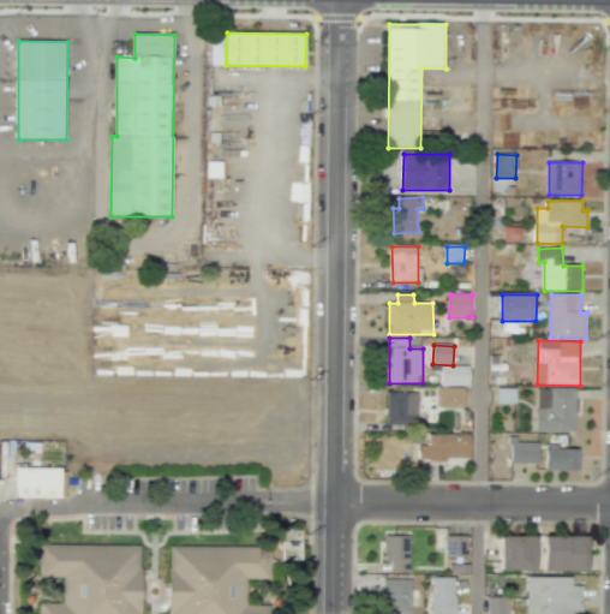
[(471,367),(443,367),(443,387),(471,386),(471,367)]
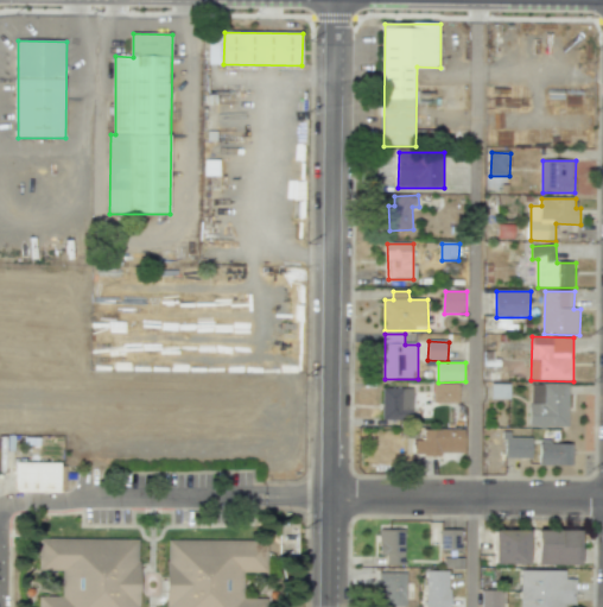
[(436,403),(462,404),(462,384),(437,384),(436,403)]
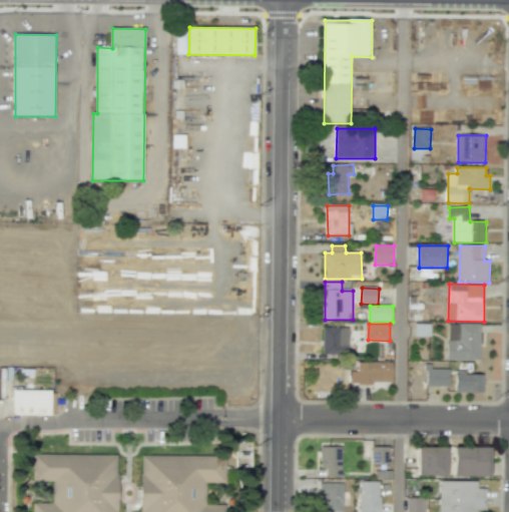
[(481,324),(449,325),(449,361),(482,361),(481,324)]
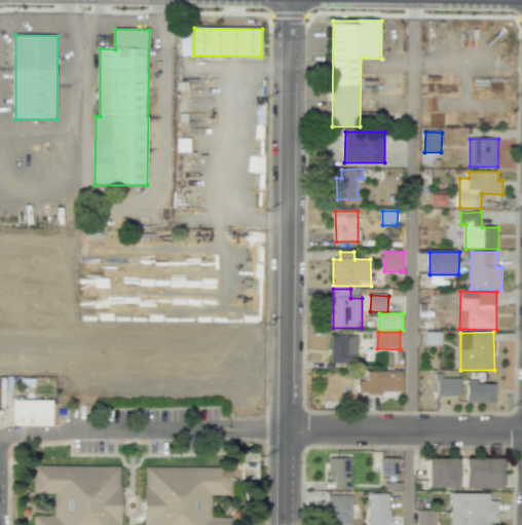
[(332,364),(359,365),(359,336),(333,335),(332,364)]
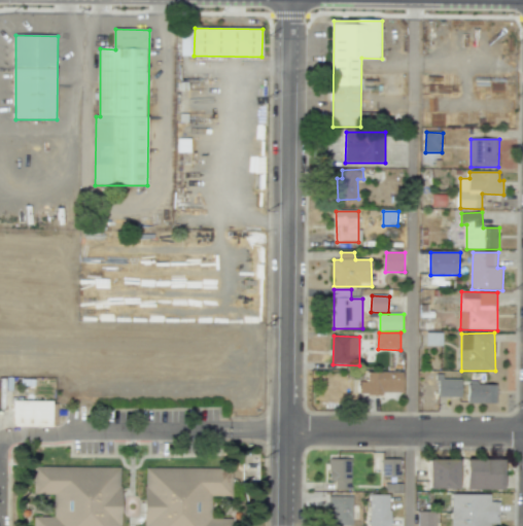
[(406,393),(405,373),(370,373),(370,396),(384,396),(384,393),(406,393)]
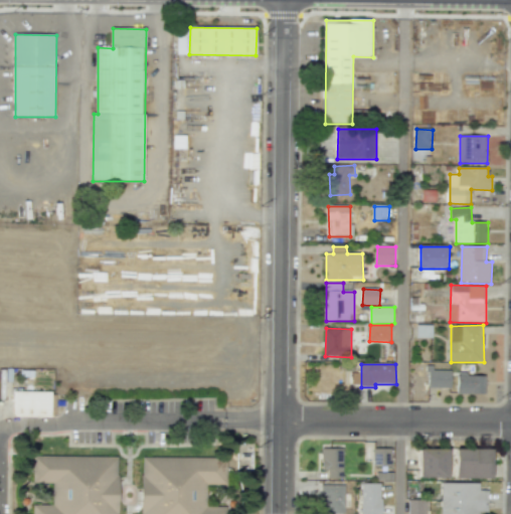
[(453,369),(430,369),(430,388),(453,388),(453,369)]
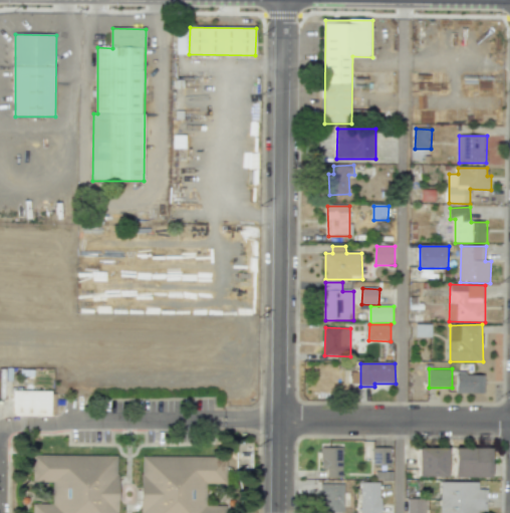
[(486,374),(458,374),(458,394),(485,394),(486,374)]
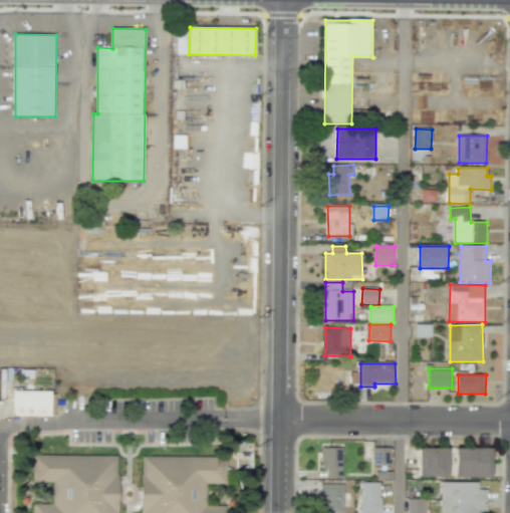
[(14,417),(52,417),(52,392),(14,391),(14,417)]
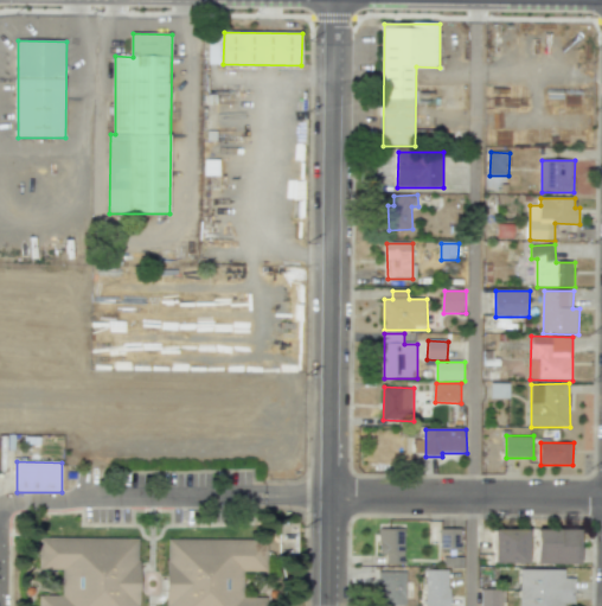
[(407,566),(405,529),(380,530),(382,554),(388,554),(389,566),(407,566)]
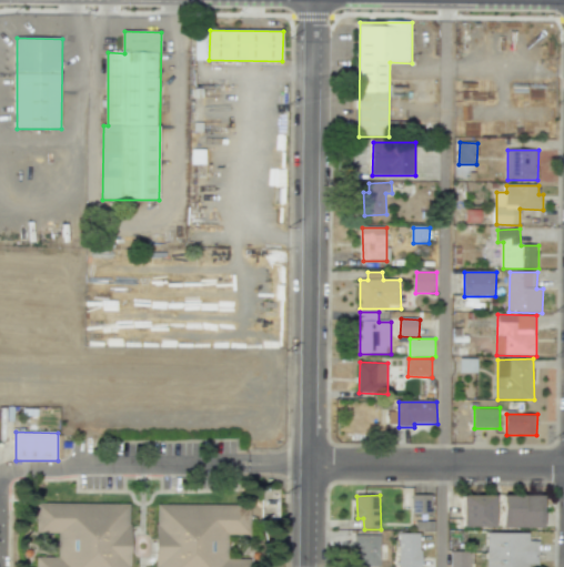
[(414,515),(433,515),(434,496),(414,495),(414,515)]
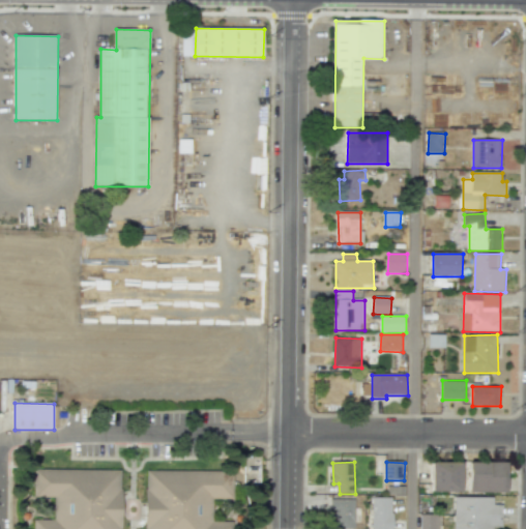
[(463,463),(433,463),(433,493),(464,492),(463,463)]
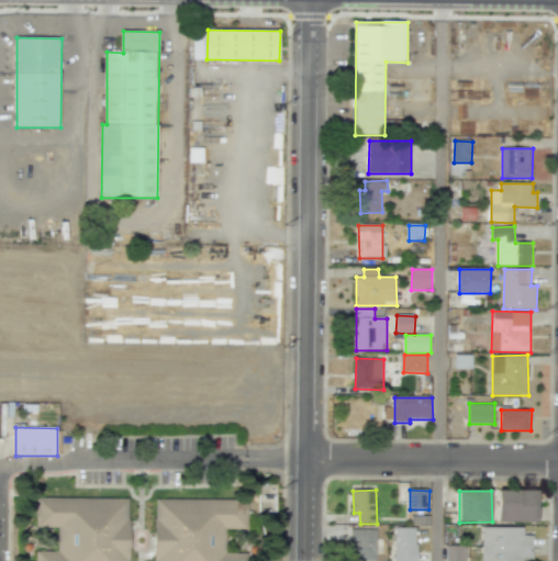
[(538,491),(499,491),(498,523),(538,523),(538,491)]
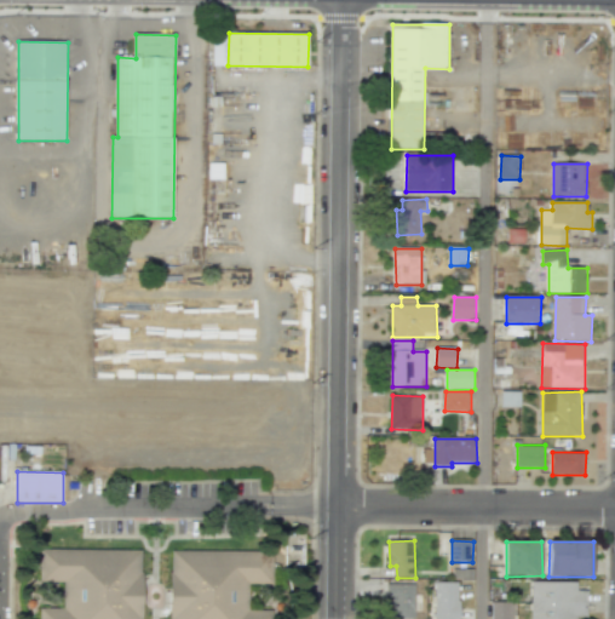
[(143,618),(144,550),(41,550),(41,582),(65,583),(65,609),(41,608),(40,618),(143,618)]
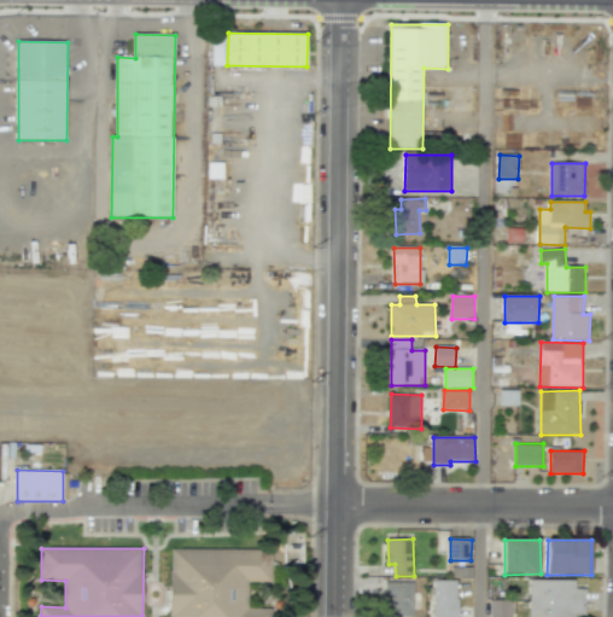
[(273,616),(274,609),(250,609),(250,583),(274,583),(274,549),(173,549),(171,616),(273,616)]
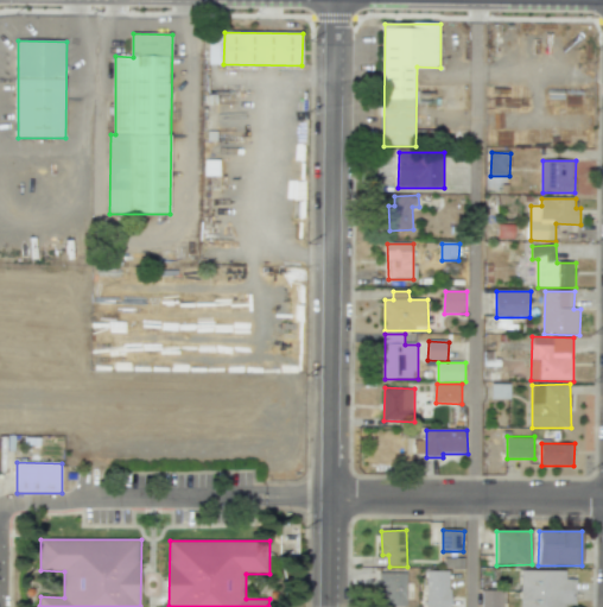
[(567,571),(524,570),(522,606),(567,606),(567,605),(577,605),(577,580),(567,580),(567,571)]
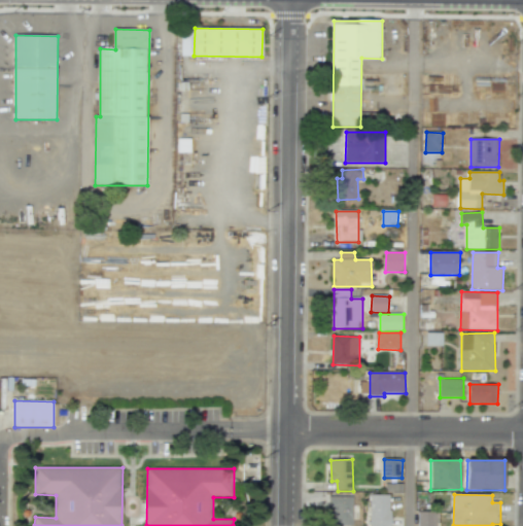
[(392,525),(392,495),(371,495),(371,525),(392,525)]
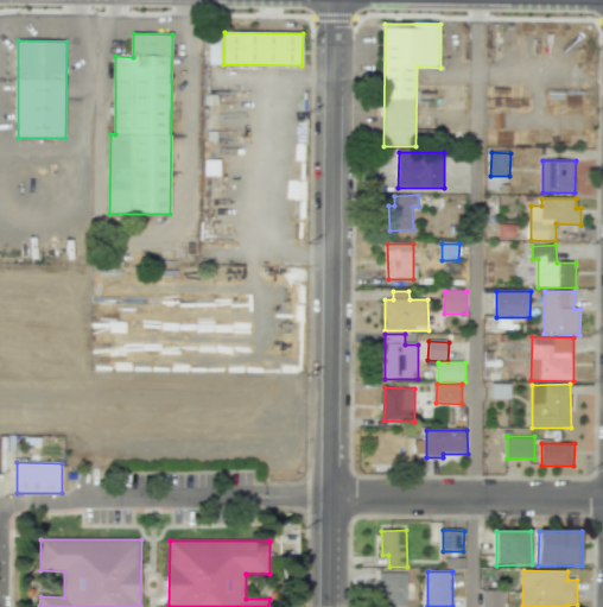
[(408,574),(382,574),(382,606),(408,606),(408,574)]
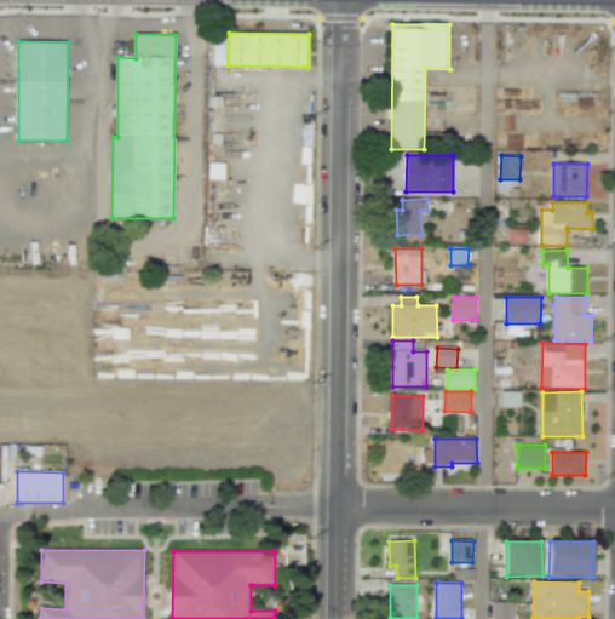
[(517,618),(517,602),(494,602),(494,618),(517,618)]
